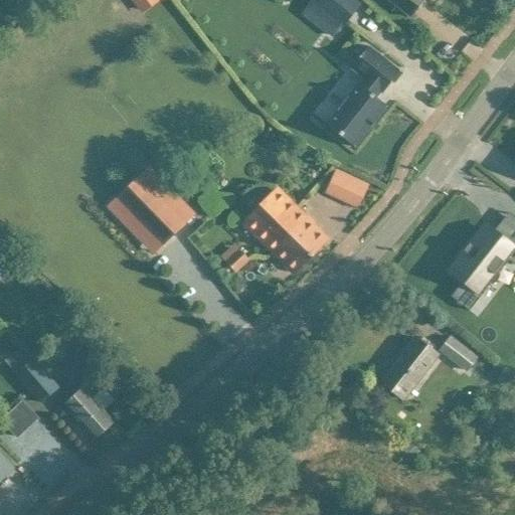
[(313,0),(312,2),(343,27),(360,6),(352,0),(313,0)]
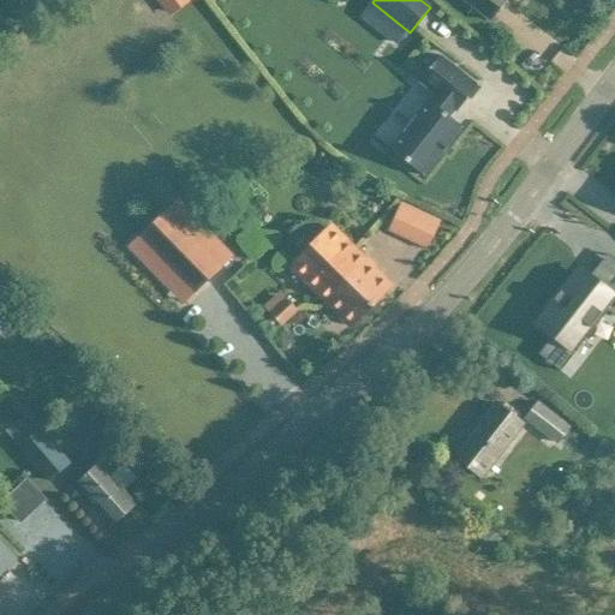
[(464,0),(491,22),(508,0),(464,0)]
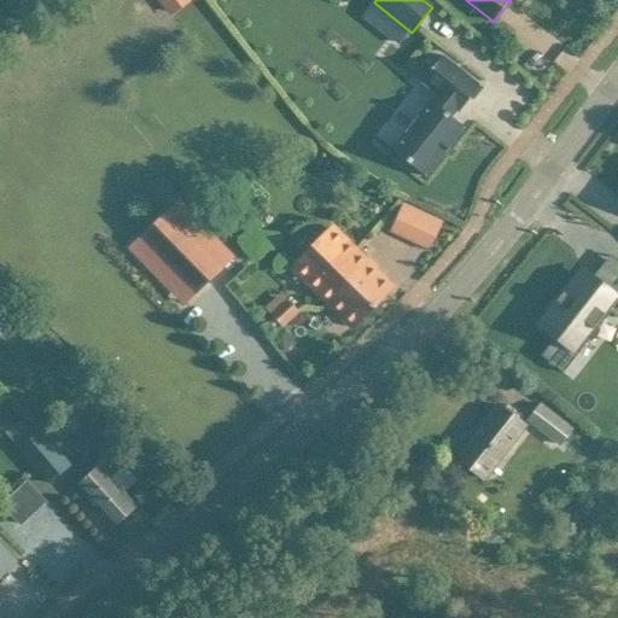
[(402,136),(391,150),(425,178),(464,128),(452,118),(456,111),(459,112),(481,86),(443,56),(421,82),(437,97),(431,103),(430,100),(402,136)]
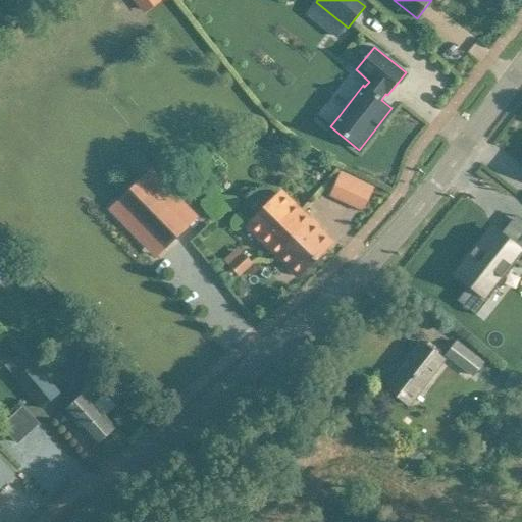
[(341,172),(330,196),(347,204),(358,180),(341,172)]
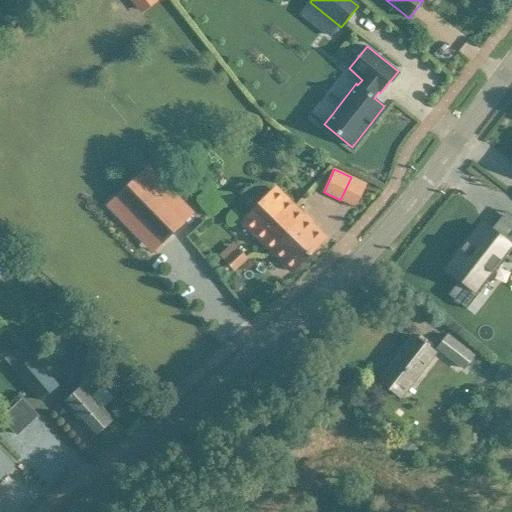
[(137,200),(120,217),(145,243),(155,233),(162,241),(191,213),(148,170),(127,190),(137,200)]
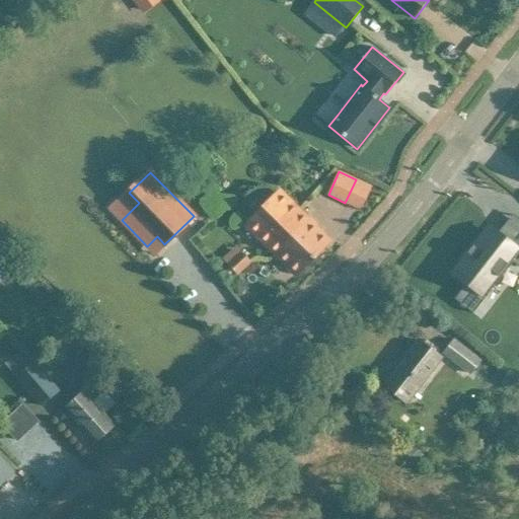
[(281,193),(246,226),(262,241),(276,256),(295,275),(329,241),(310,222),(296,208),(281,193)]
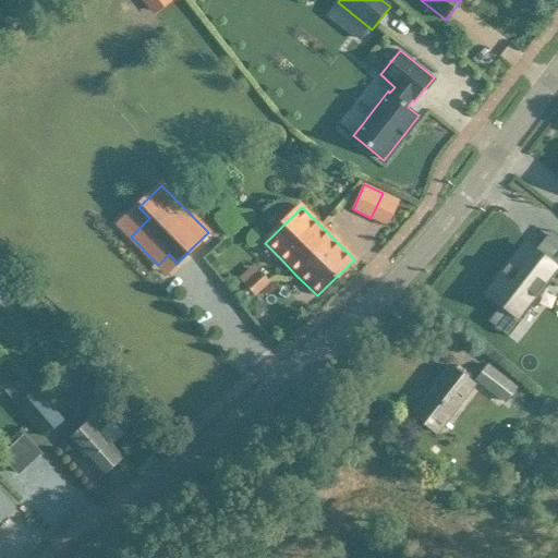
[(522,251),(488,294),(502,305),(518,317),(547,279),(552,282),(557,287),(557,259),(553,267),(534,253),(530,257),(522,251)]
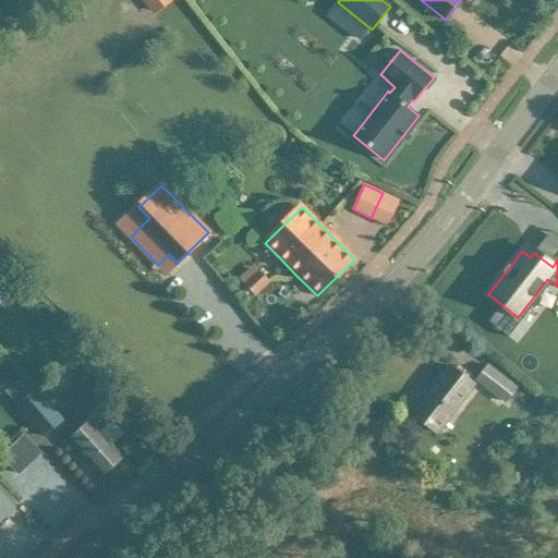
[(246,286),(239,292),(245,299),(252,292),(255,296),(269,282),(258,270),(244,283),(246,286)]
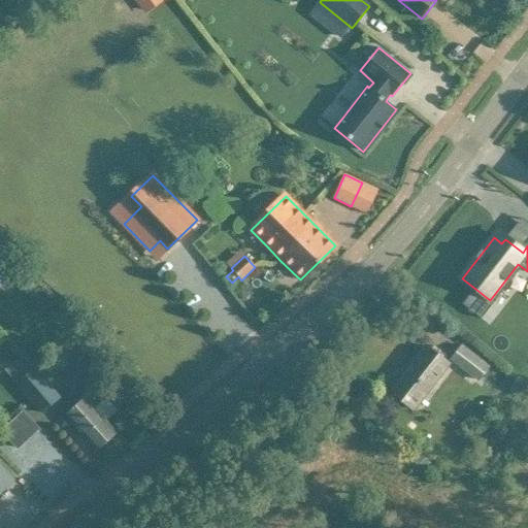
[(7,259),(0,265),(0,270),(11,282),(21,271),(7,259)]
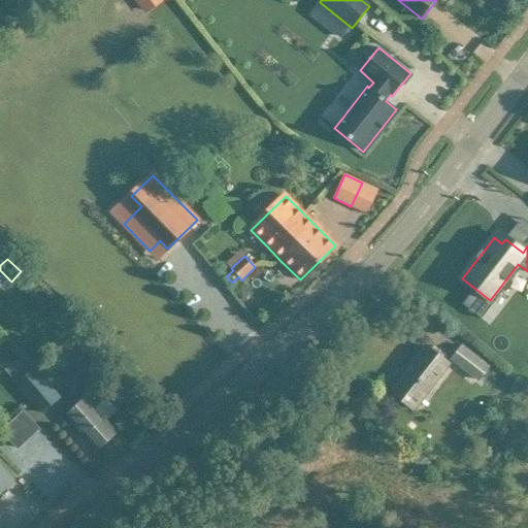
[(27,278),(21,287),(29,294),(36,286),(27,278)]
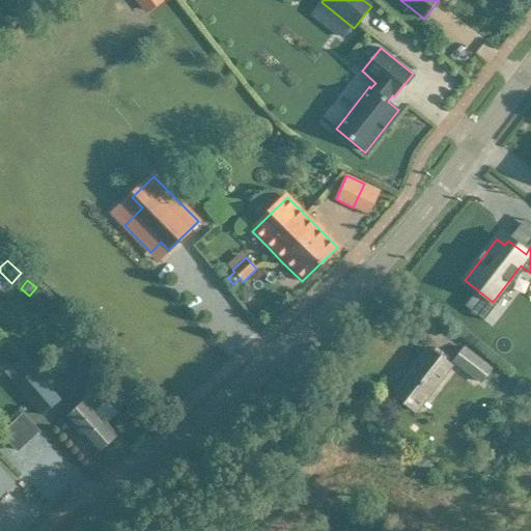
[(392,395),(415,413),(451,366),(429,348),(392,395)]
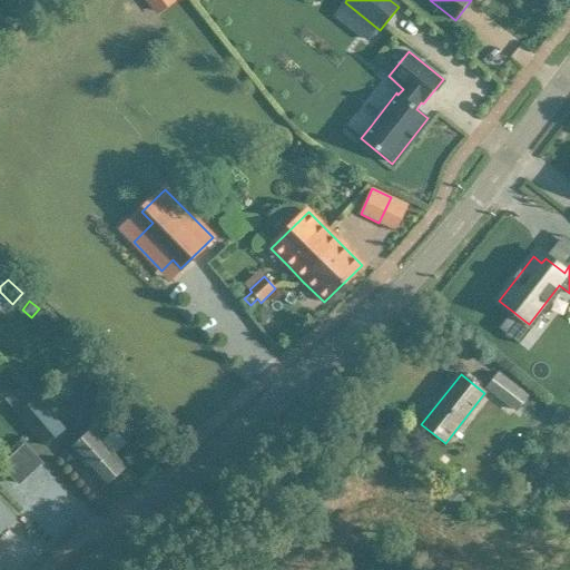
[(489,389),(517,410),(527,395),(499,374),(489,389)]
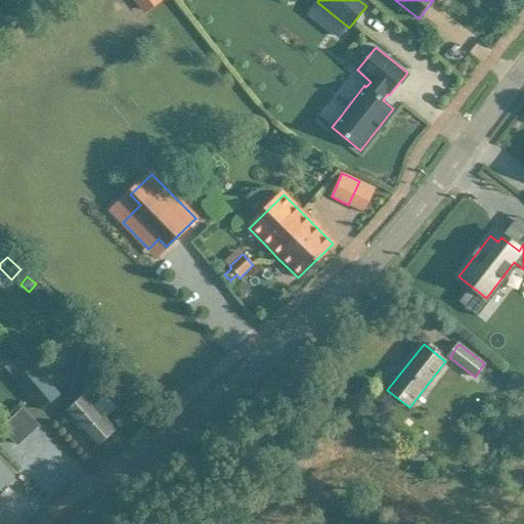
[(34,365),(15,381),(42,410),(60,395),(34,365)]
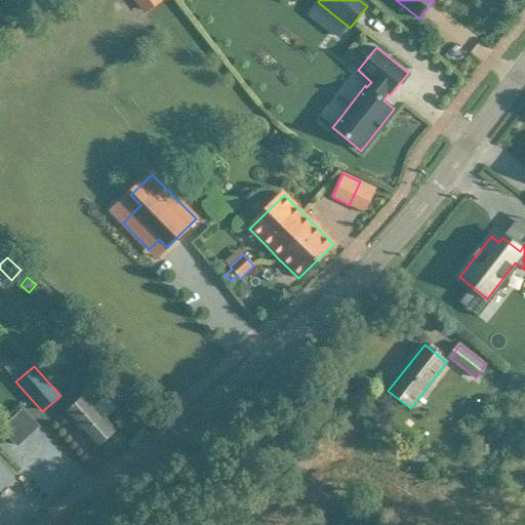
[(66,413),(97,448),(116,432),(106,419),(118,409),(95,387),(66,413)]
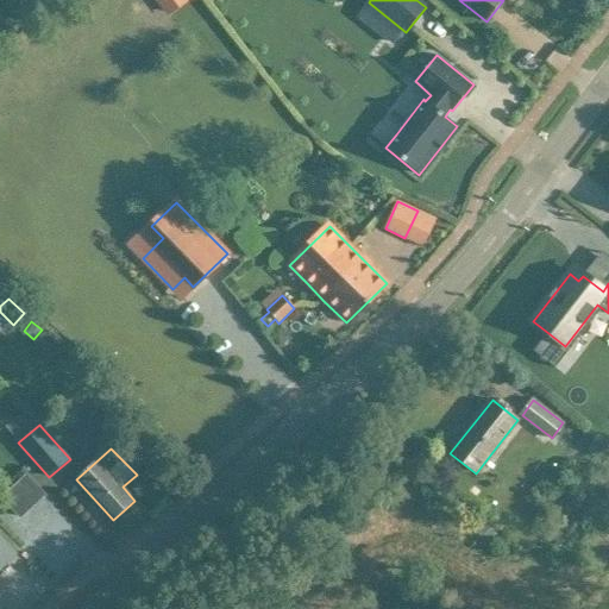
[(149,501),(171,495),(167,475),(144,481),(149,501)]
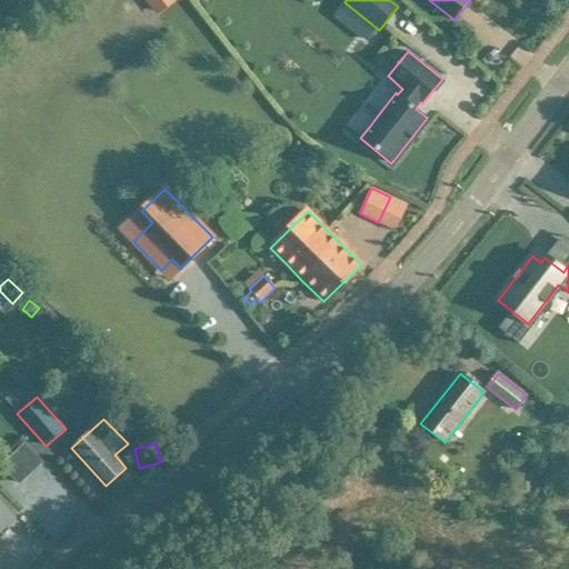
[(0,531),(16,517),(0,500),(0,531)]
